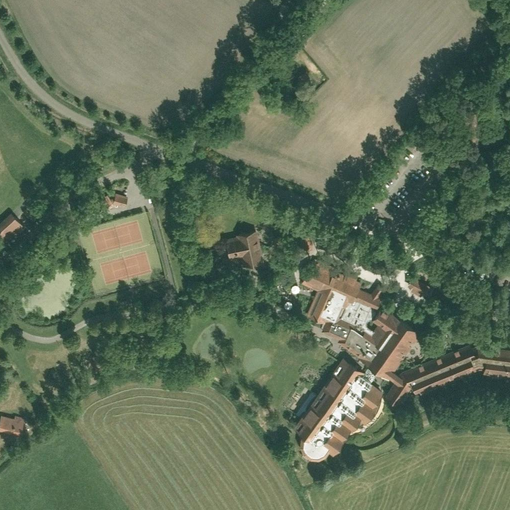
[(281,74),(288,84),(295,79),(289,69),(281,74)]
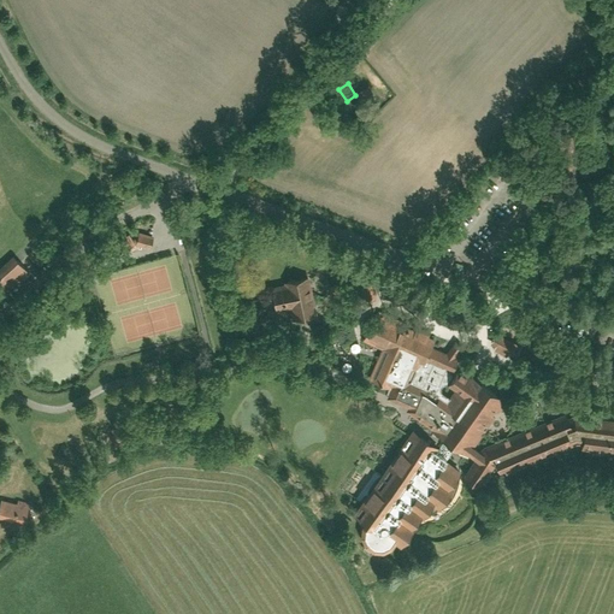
[(359,98),(367,110),(377,102),(369,90),(359,98)]
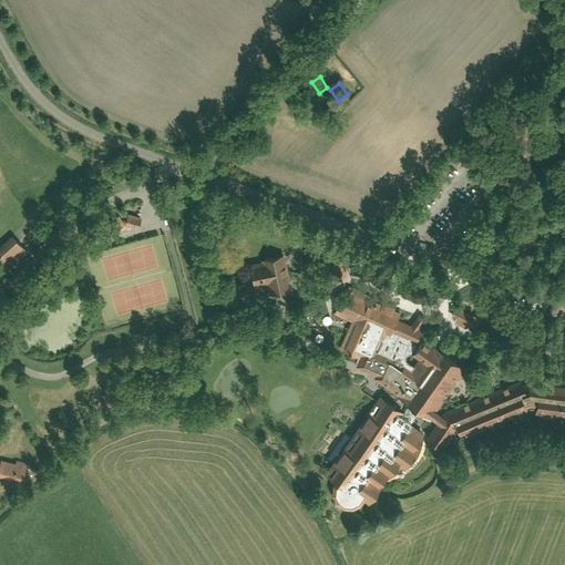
[(130,217),(127,228),(141,232),(143,221),(130,217)]
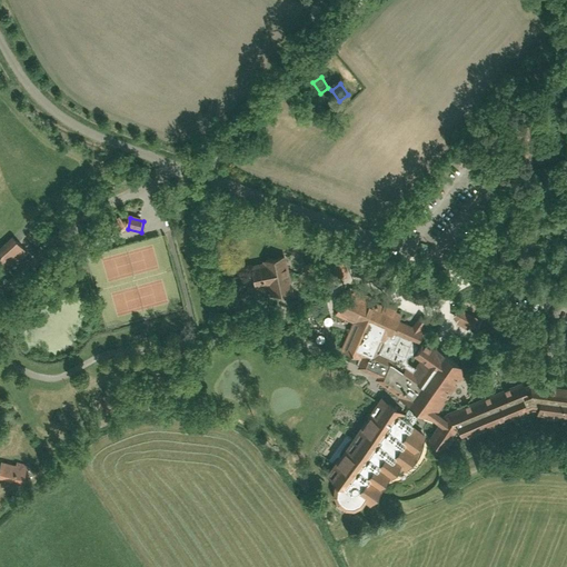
[(121,219),(106,229),(113,240),(129,230),(121,219)]
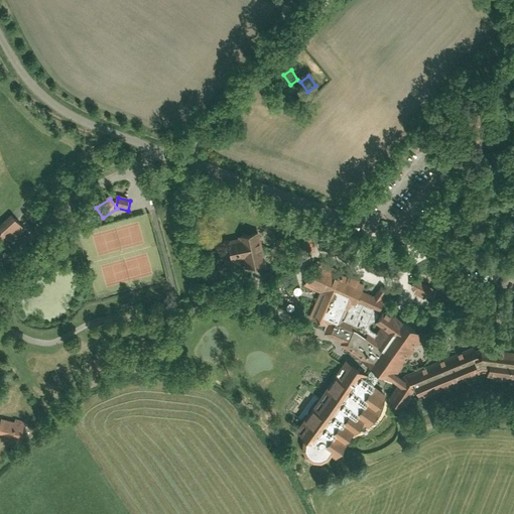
[(8,245),(23,230),(9,217),(0,225),(0,242),(3,240),(8,245)]
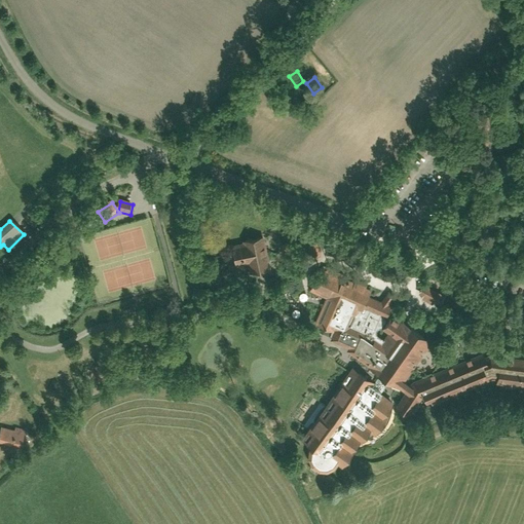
[(329,229),(320,233),(324,242),(333,237),(329,229)]
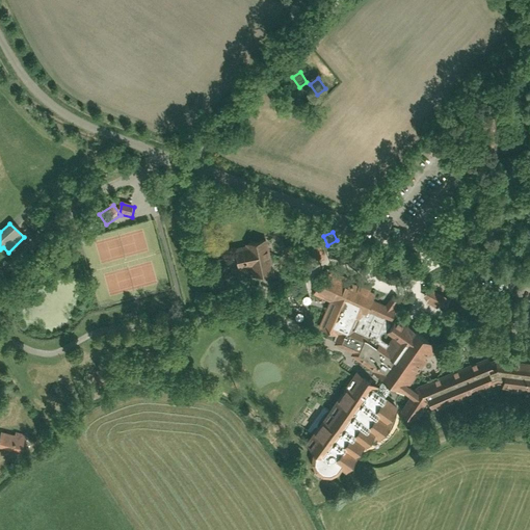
[(248,245),(249,246),(237,249),(241,269),(254,267),(256,275),(273,272),(267,241),(248,245)]
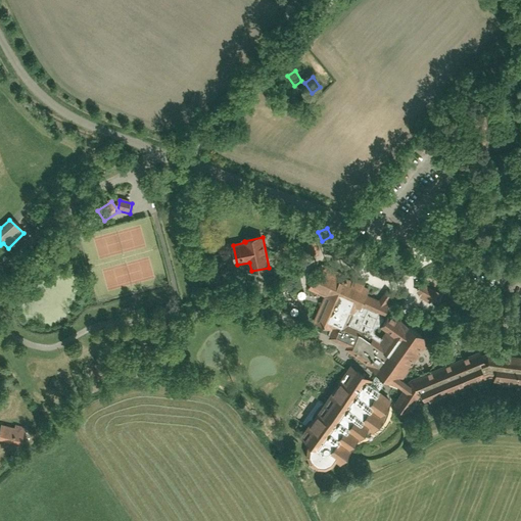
[(309,256),(320,256),(320,246),(320,240),(309,240),(309,256)]
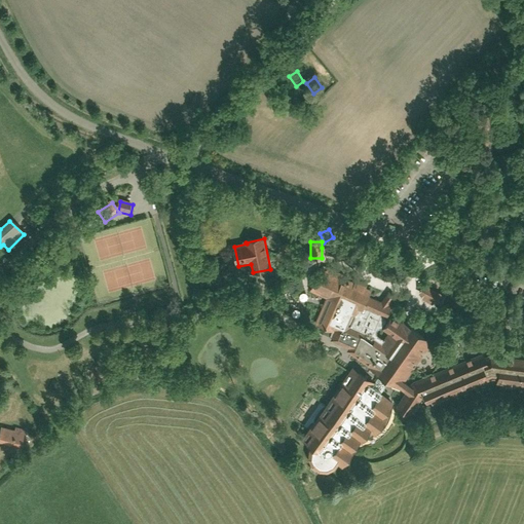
[(374,370),(383,376),(375,387),(373,385),(368,381),(369,380),(361,374),(361,376),(354,372),(328,409),(323,405),(306,428),(311,433),(305,441),(315,448),(312,452),(312,459),(315,466),(322,471),(329,471),(335,468),(340,461),(345,465),(358,448),(357,448),(359,445),(361,443),(364,442),(366,441),(369,440),(371,439),(374,437),(376,436),(378,434),(380,432),(382,429),(384,427),(387,424),(389,419),(390,415),(391,410),(393,406),(393,401),(391,400),(400,388),(401,388),(402,387),(409,393),(399,408),(410,416),(423,398),(424,397),(427,404),(433,402),(434,405),(494,380),(498,381),(497,385),(523,389),(523,360),(491,356),(485,358),(485,356),(414,384),(412,387),(405,383),(431,345),(388,317),(391,308),(388,307),(397,296),(390,292),(383,304),(370,298),(372,293),(367,290),(368,287),(323,267),(319,277),(316,277),(315,277),(313,278),(312,279),(312,281),(312,283),(313,284),(314,285),(311,292),(329,299),(319,326),(334,332),(332,338),(333,339),(332,342),(350,350),(348,353),(372,370),(374,371),(374,370)]
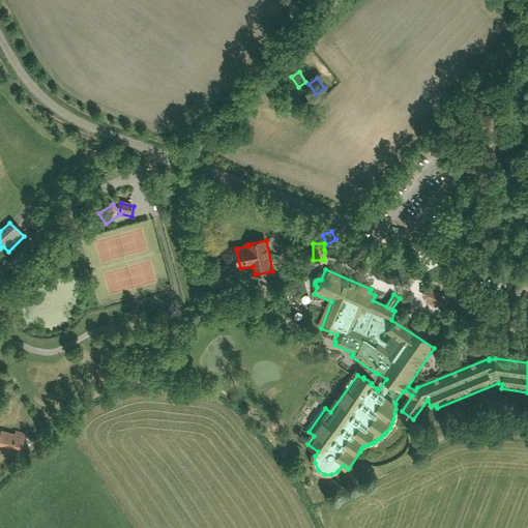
[(431,290),(427,298),(444,308),(449,299),(431,290)]
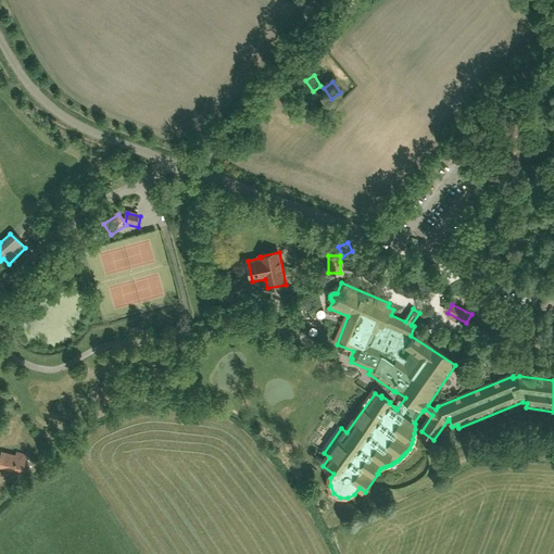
[(125,399),(122,388),(112,391),(111,388),(103,390),(108,404),(125,399)]
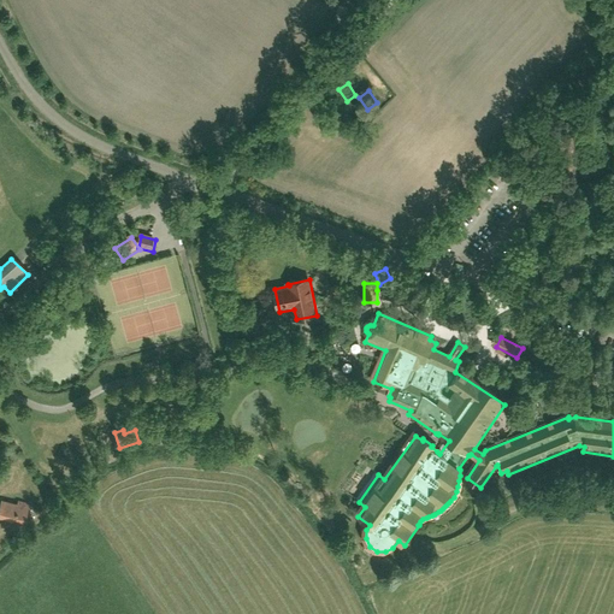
[(0,517),(0,518),(27,525),(30,508),(18,505),(18,507),(4,502),(0,517)]
